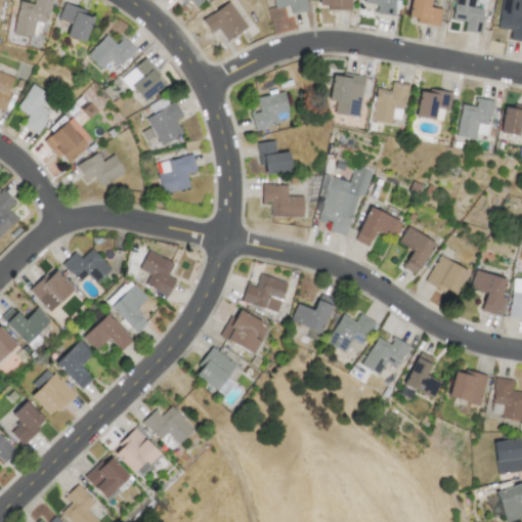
[(14,32),(34,35),(37,19),(49,22),(52,0),(35,0),(35,1),(27,0),(19,0),(14,32)]
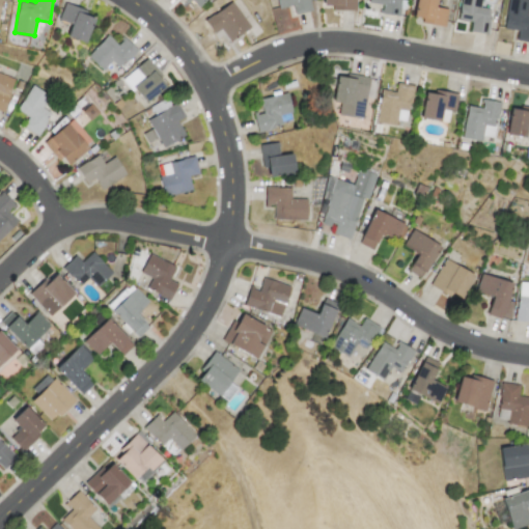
[(215,32),(222,27),(231,40),(252,26),(234,0),(232,0),(205,19),(215,32)]
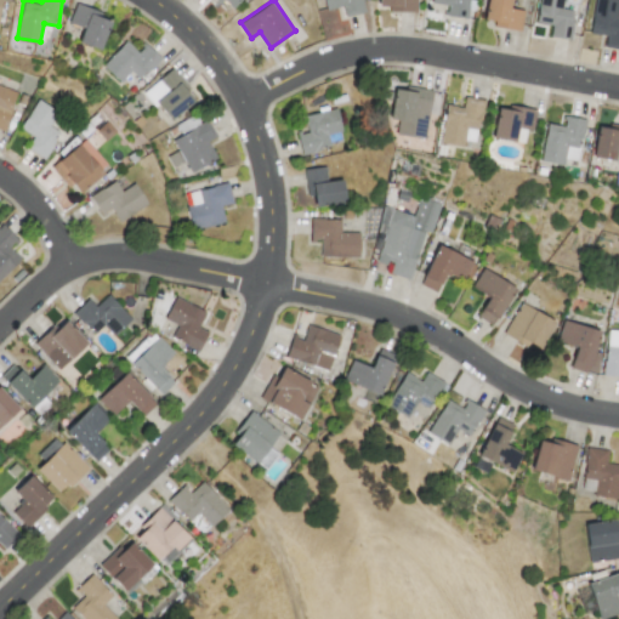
[(345,5),(346,15),(365,11),(363,0),(324,0),(327,9),(345,5)]
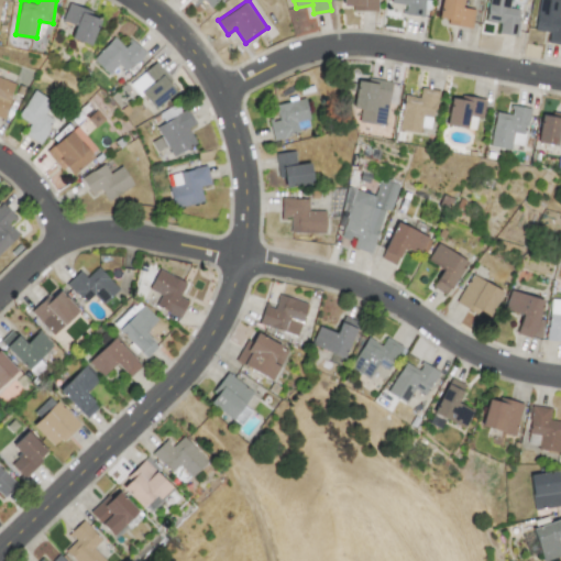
[(353,9),(380,9),(380,0),(343,0),(344,4),(353,4),(353,9)]
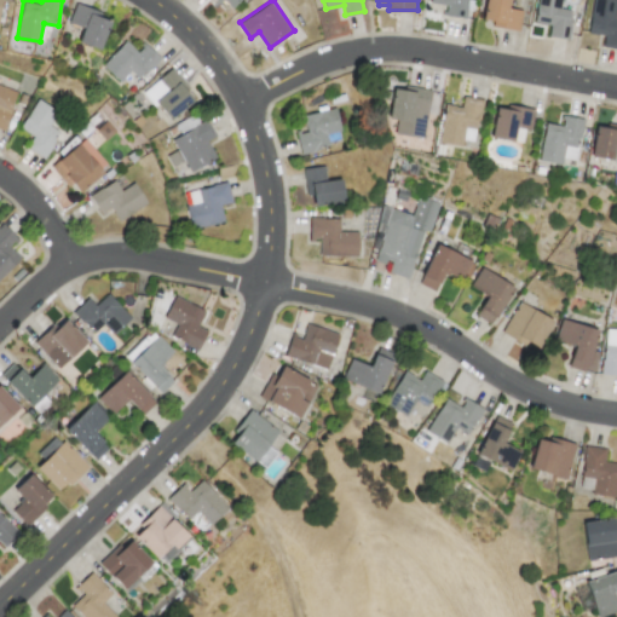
[(432,0),(432,1),(445,4),(444,15),(466,17),(468,0),(432,0)]
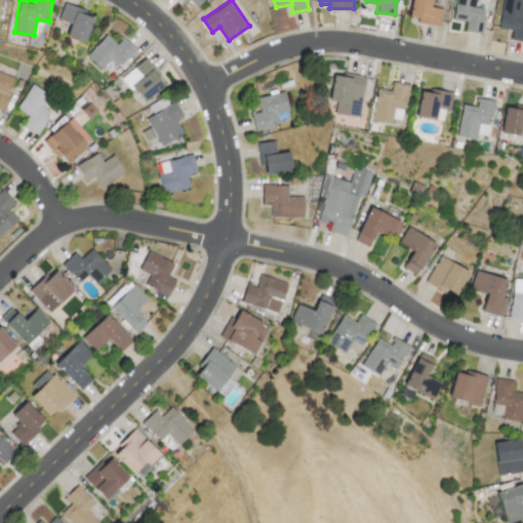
[(441,25),(444,7),(432,5),(433,0),(412,0),(410,15),(428,18),(427,23),(441,25)]
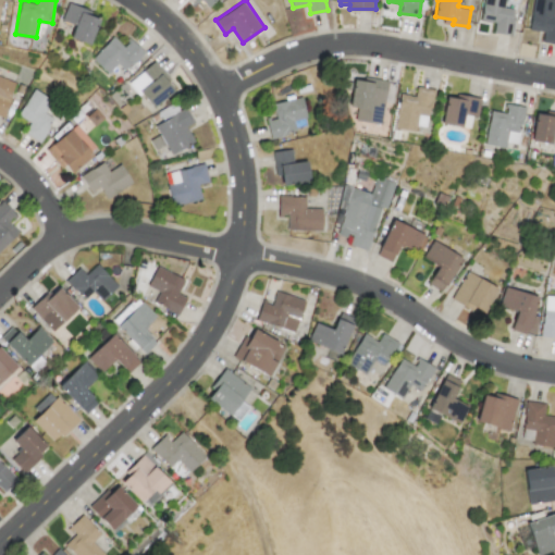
[(513,34),(516,7),(505,5),(506,0),(483,0),(481,19),(496,21),(495,32),(513,34)]
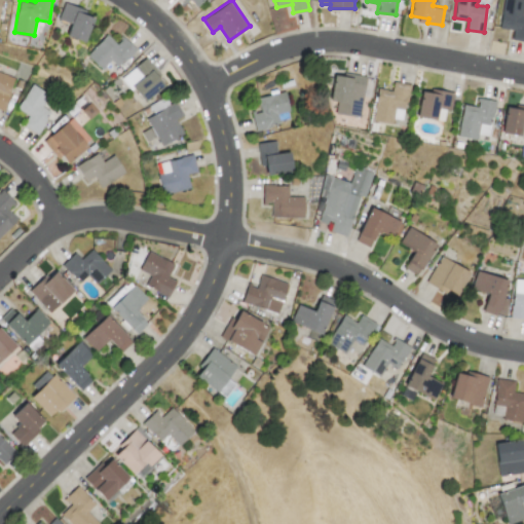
[(503,0),(500,27),(515,29),(513,39),(523,40),(523,0),(503,0)]
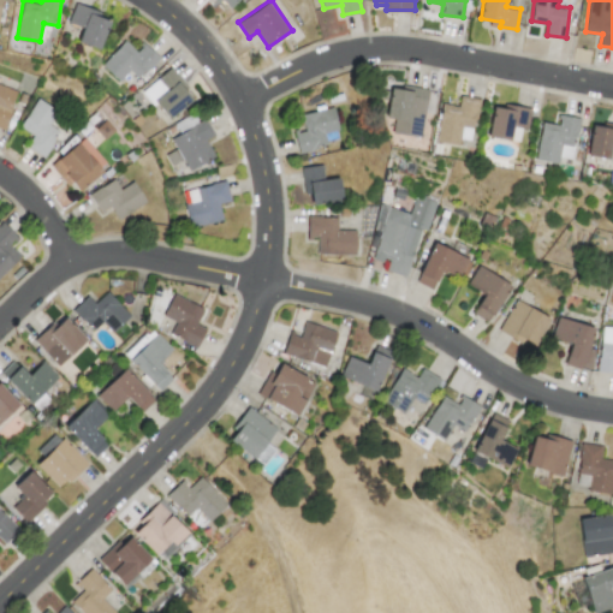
[(70,22),(83,27),(78,40),(100,48),(112,18),(102,15),(103,11),(77,1),(70,22)]
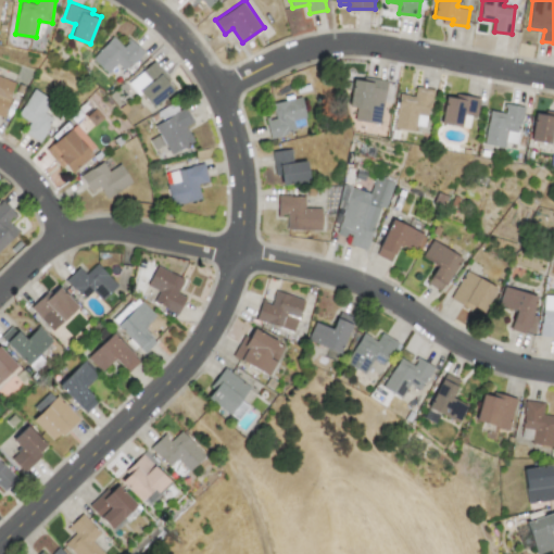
[(93,58),(109,72),(118,62),(127,70),(145,50),(133,38),(125,46),(113,35),(93,58)]
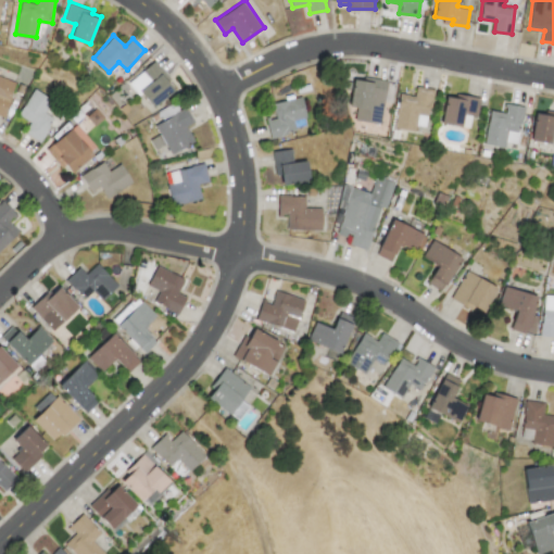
[(177,89),(156,60),(130,78),(151,108),(177,89)]
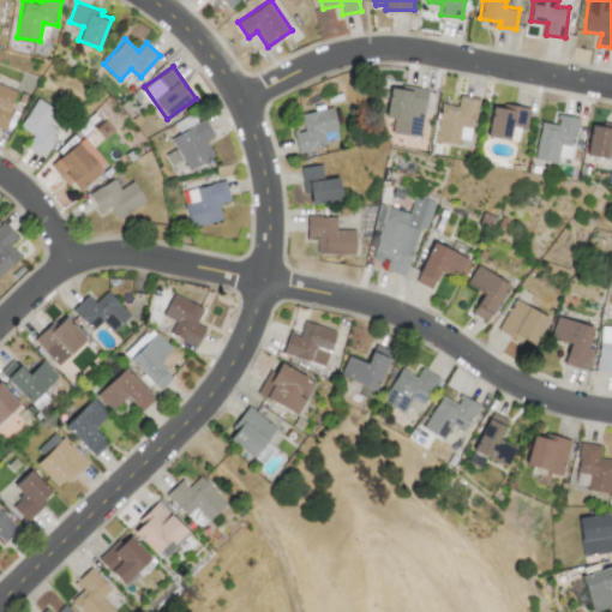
[(19,90),(0,82),(0,126),(5,129),(19,90)]
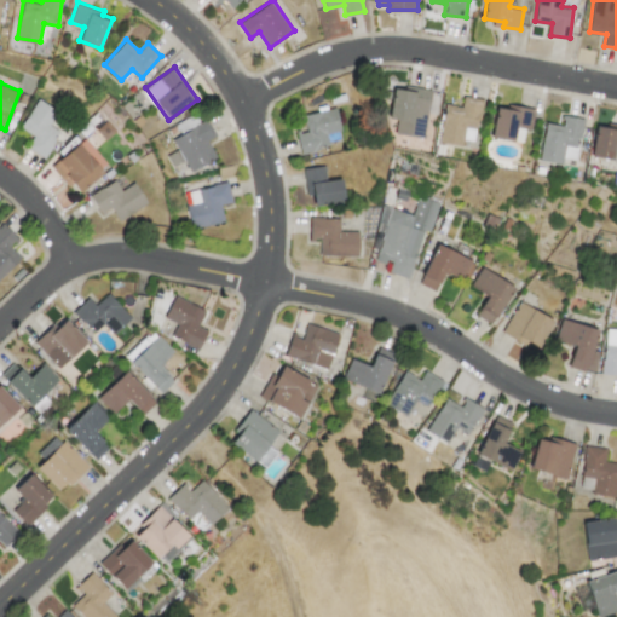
[(393,87),(388,117),(397,119),(396,132),(426,137),(432,87),(405,84),(404,88),(393,87)]
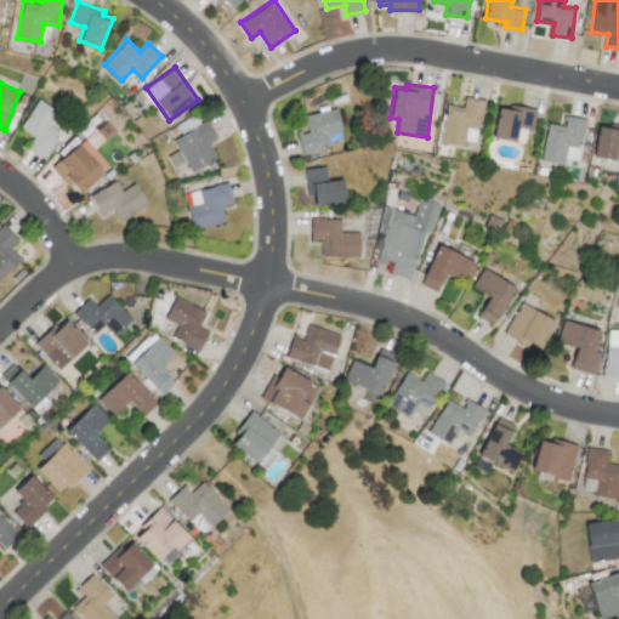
[(447,103),(443,142),(466,146),(469,126),(482,128),(486,97),(466,96),(465,104),(447,103)]
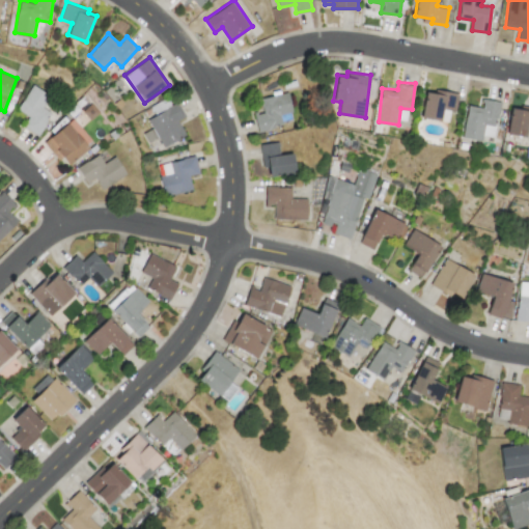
[(39,134),(58,96),(32,84),(19,109),(30,114),(24,126),(39,134)]
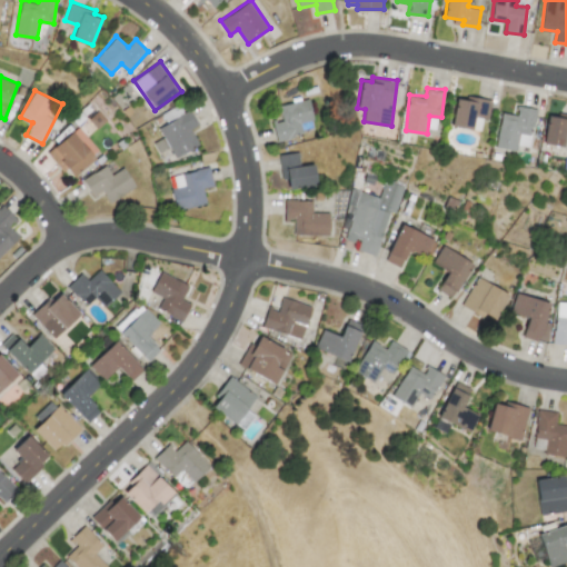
[(484,117),(489,118),(493,99),(467,95),(466,99),(457,97),(451,125),(481,130),(484,117)]
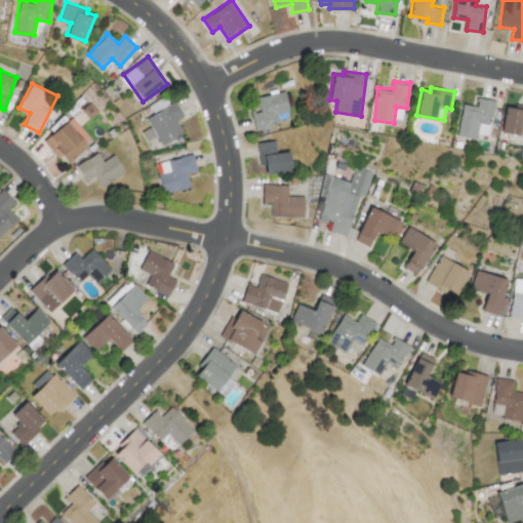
[(258,95),(260,110),(252,111),(255,127),(292,120),(287,90),(258,95)]
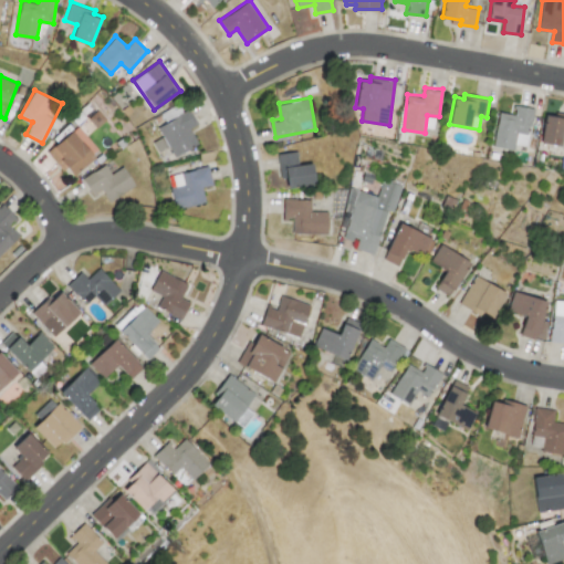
[(515,149),(517,143),(528,145),(534,107),(517,104),(515,114),(500,111),(493,145),(515,149)]
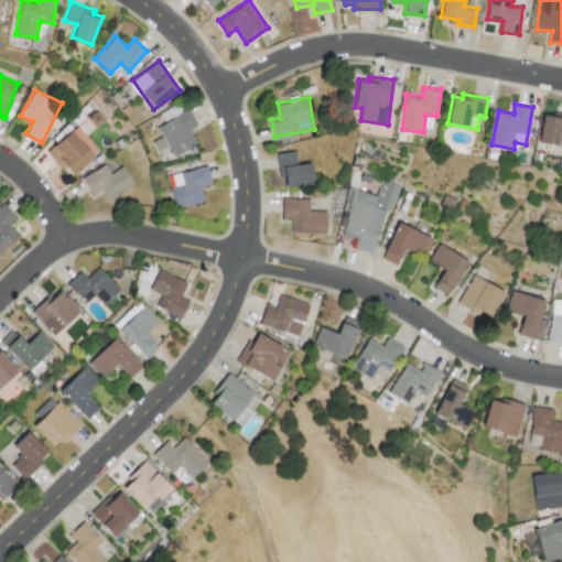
[(190,126),(197,122),(191,109),(158,123),(163,136),(153,139),(158,150),(169,144),(173,154),(197,143),(190,126)]
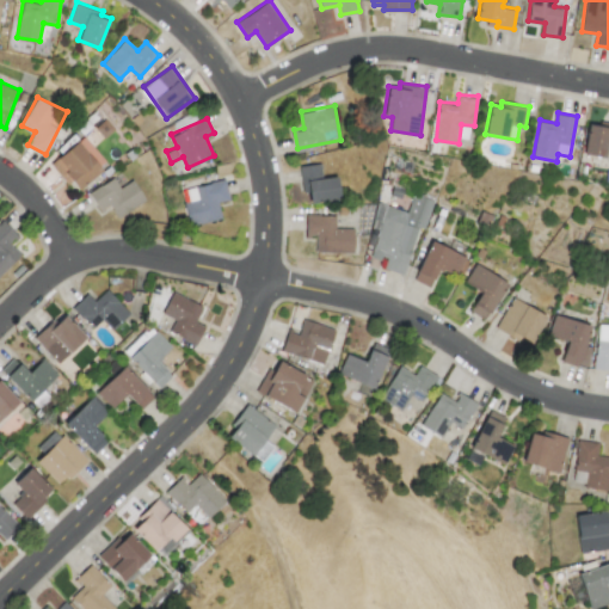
[(608,122),(590,118),(584,152),(608,157),(608,122)]
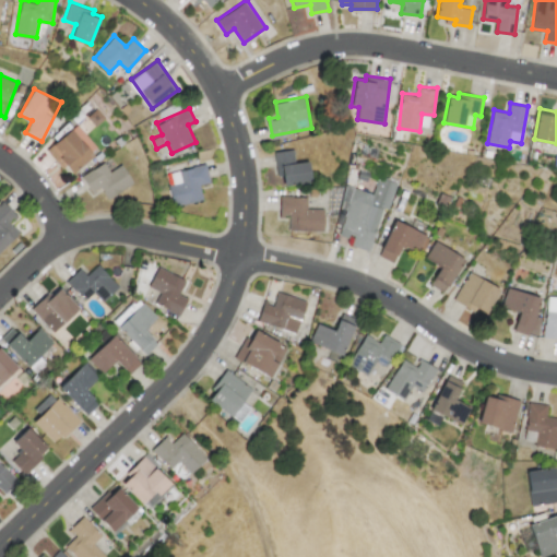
[(99,147),(76,122),(48,147),(71,173),(99,147)]
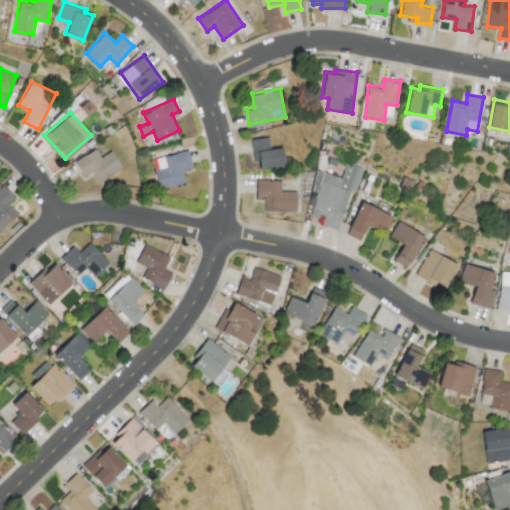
[(283,147),(271,148),(270,136),(252,138),(253,150),(258,149),(260,169),(285,166),(283,147)]
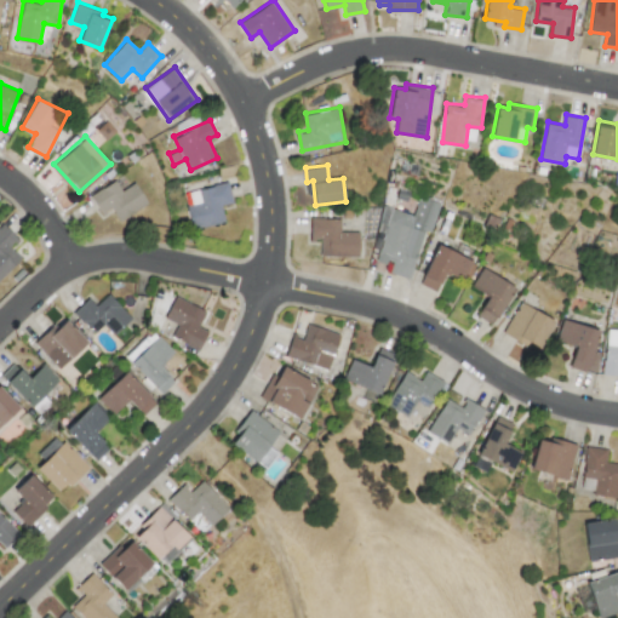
[(120,219),(149,202),(137,181),(122,189),(116,178),(91,194),(103,213),(114,207),(120,219)]
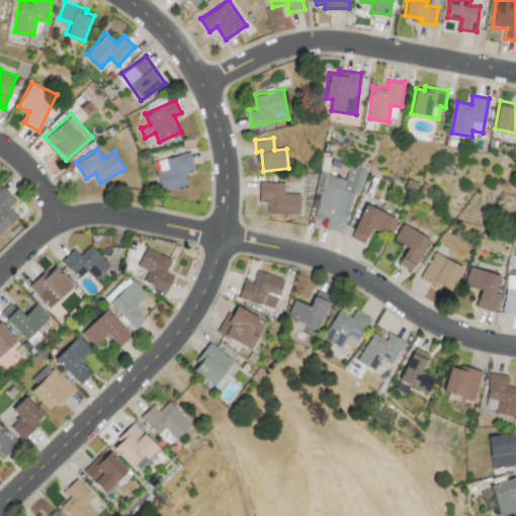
[(195,168),(191,151),(159,158),(161,169),(157,170),(161,190),(188,184),(185,170),(195,168)]
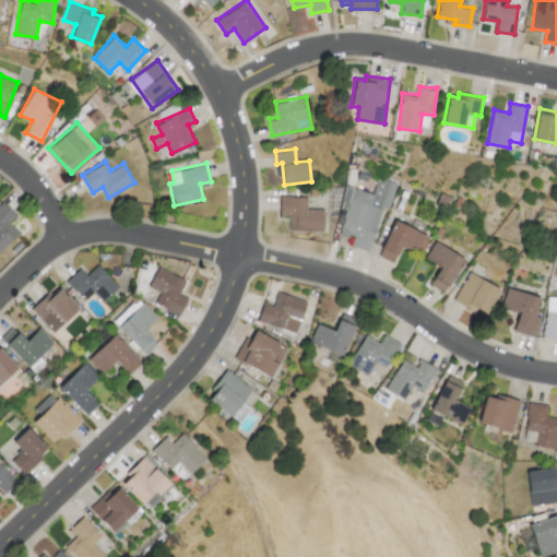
[(399,181),(380,176),(375,192),(354,186),(341,233),(355,237),(352,245),(370,250),(383,206),(390,209),(399,181)]
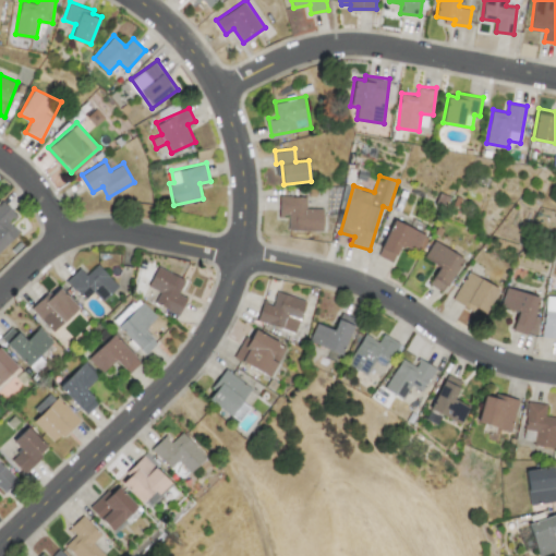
[(324,207),(306,207),(307,195),(280,194),(280,215),(289,215),(289,229),(323,230),(324,207)]
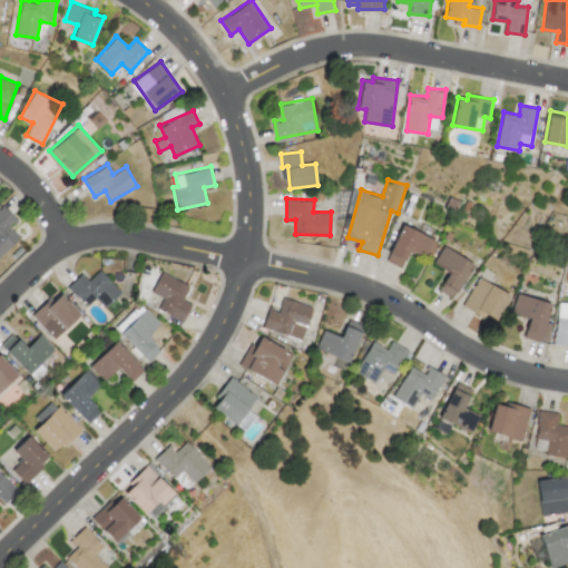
[(0,255),(21,236),(10,224),(17,217),(3,204),(0,207),(0,255)]
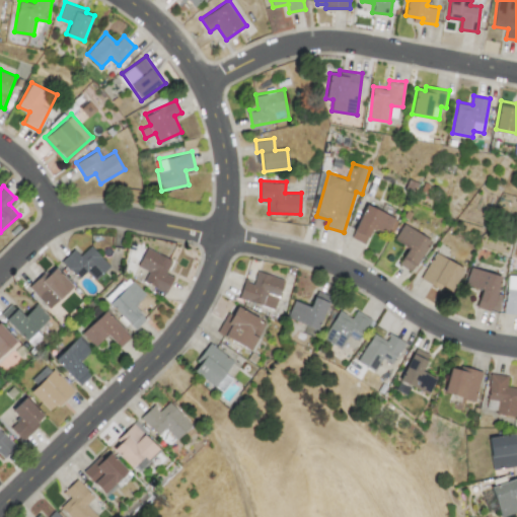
[(352,237),(366,242),(373,226),(392,234),(399,217),(366,203),(352,237)]
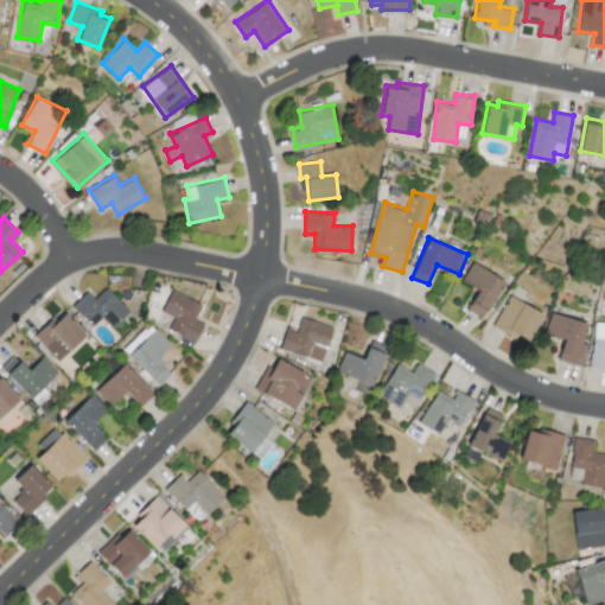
[(462,279),(477,288),(466,306),(483,317),(505,280),(473,260),(462,279)]
